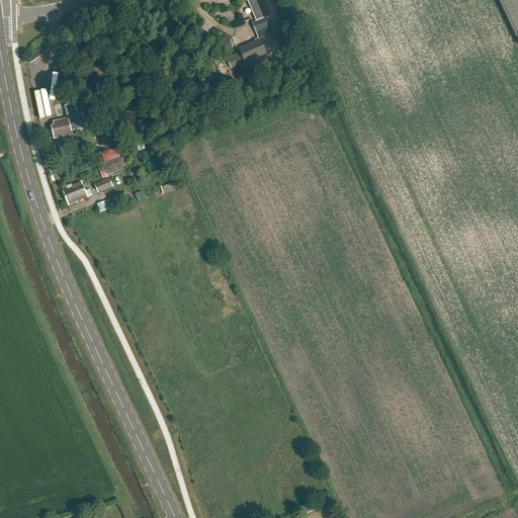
[(256,0),(263,16),(281,8),(277,0),(256,0)]
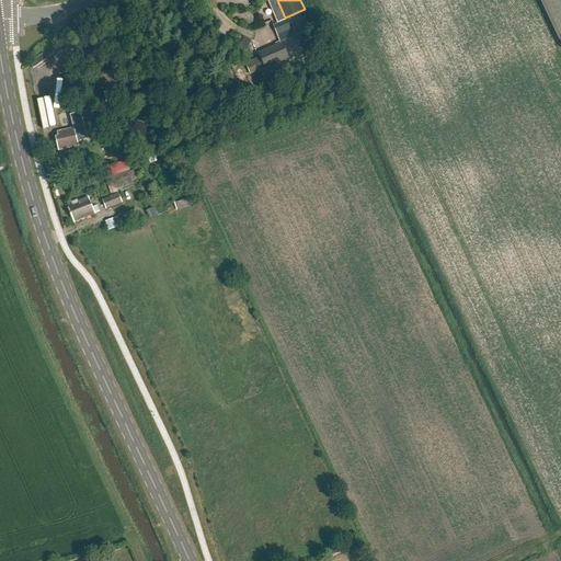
[(560,0),(539,0),(559,41),(560,38),(560,0)]
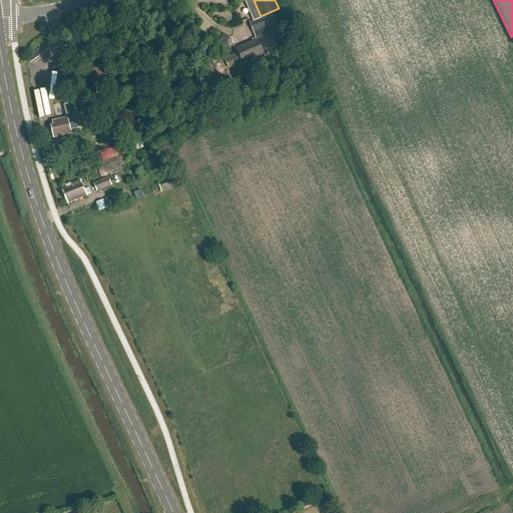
[(270,24),(267,16),(250,22),(254,30),(270,24)]
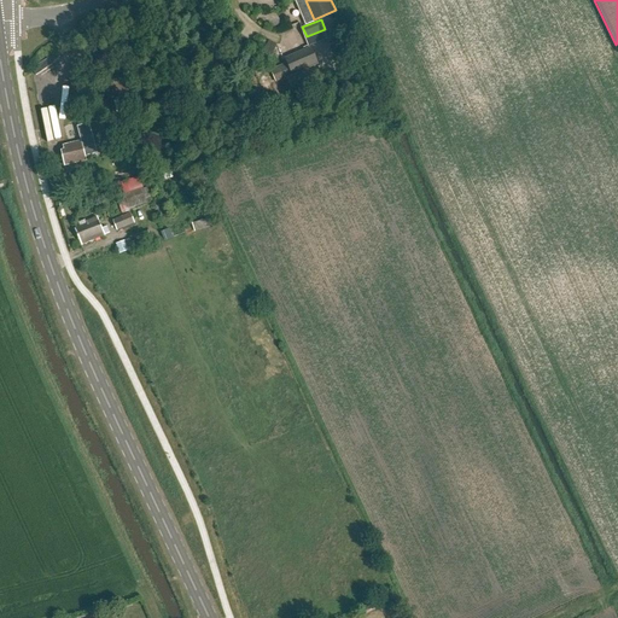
[(262,54),(270,58),(277,45),(267,41),(262,54)]
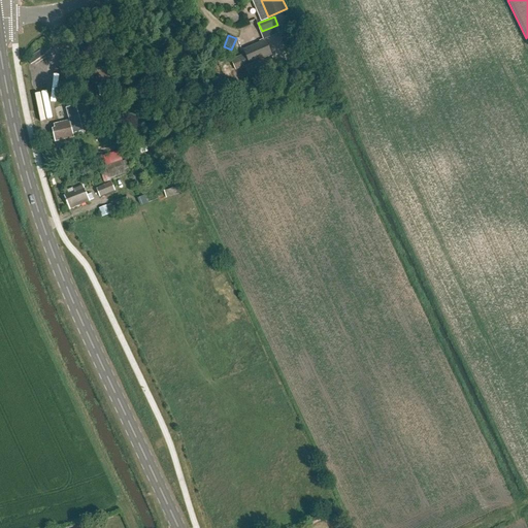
[(244,53),(232,58),(236,68),(273,54),(267,38),(243,48),(244,53)]
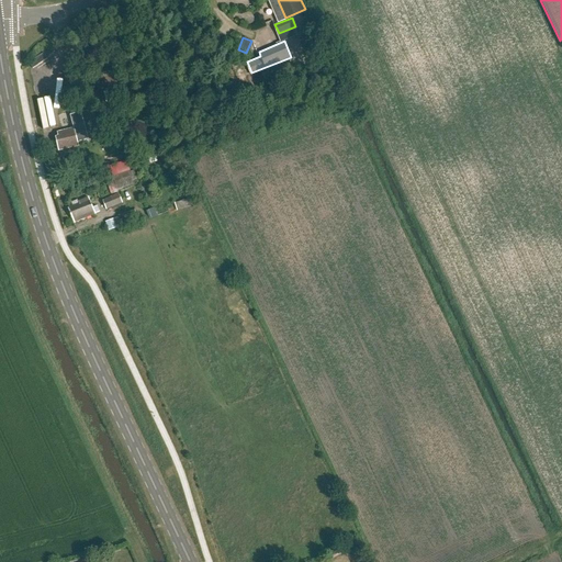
[(97,132),(90,105),(82,108),(71,110),(76,126),(58,131),(59,135),(55,136),(58,149),(80,144),(78,136),(97,132)]
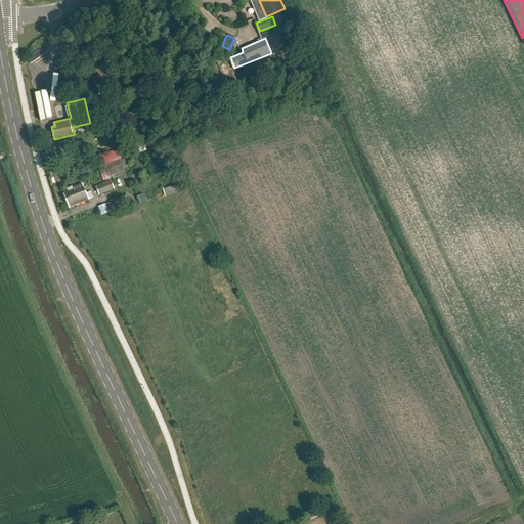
[(128,149),(129,155),(142,151),(141,146),(128,149)]
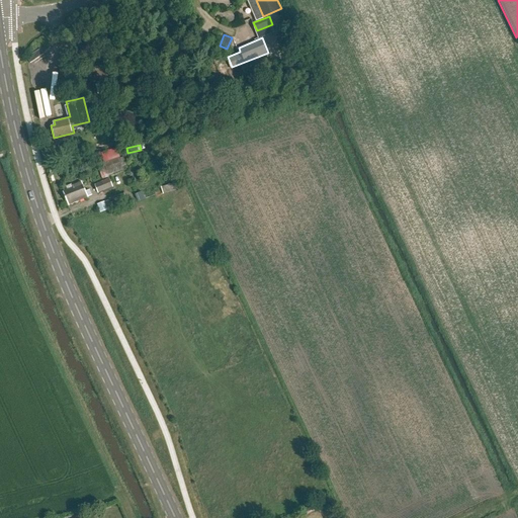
[(106,175),(122,170),(121,166),(124,164),(122,157),(118,158),(115,148),(99,153),(103,165),(97,167),(100,179),(107,177),(106,175)]
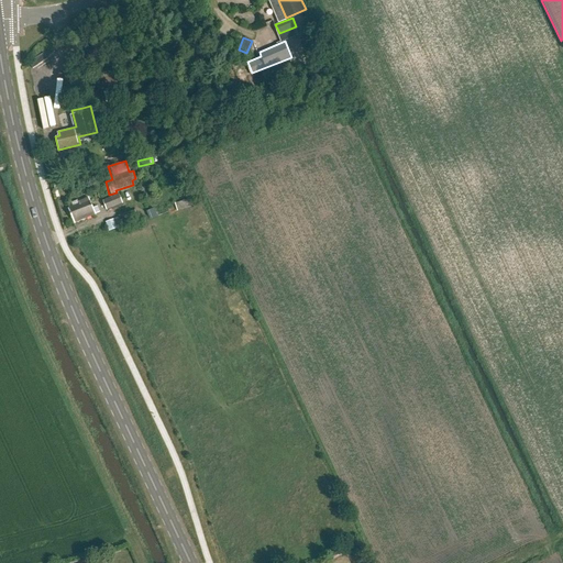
[(108,209),(124,202),(120,192),(103,199),(108,209)]
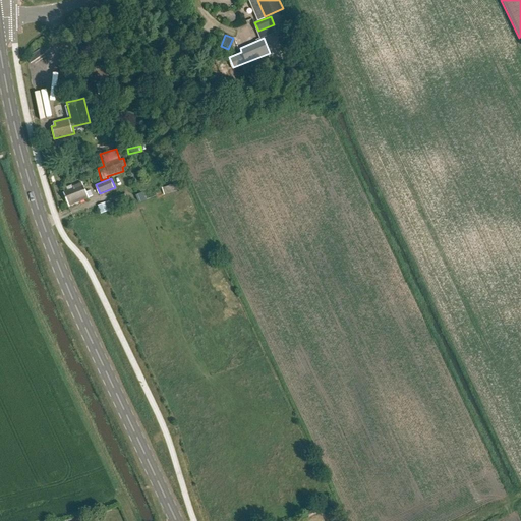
[(161,188),(163,195),(175,191),(174,188),(182,186),(180,179),(172,182),(172,184),(161,188)]
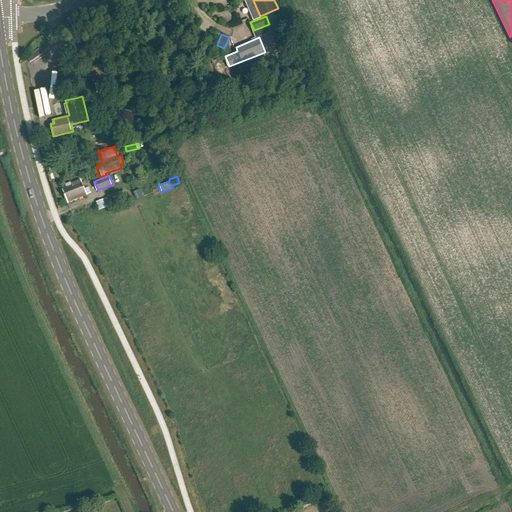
[(73,185),(63,189),(68,202),(87,194),(81,179),(72,182),(73,185)]
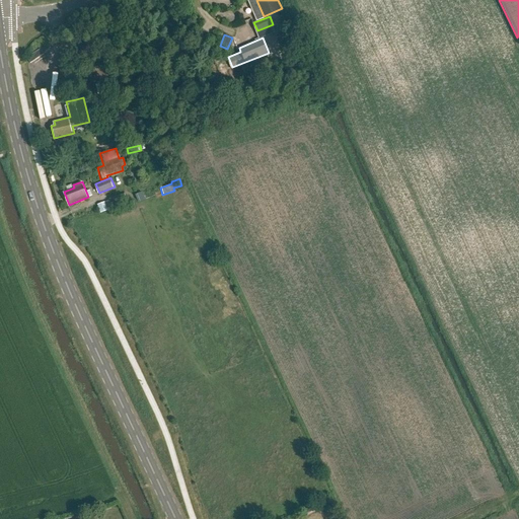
[(100,211),(107,209),(105,201),(98,203),(100,211)]
